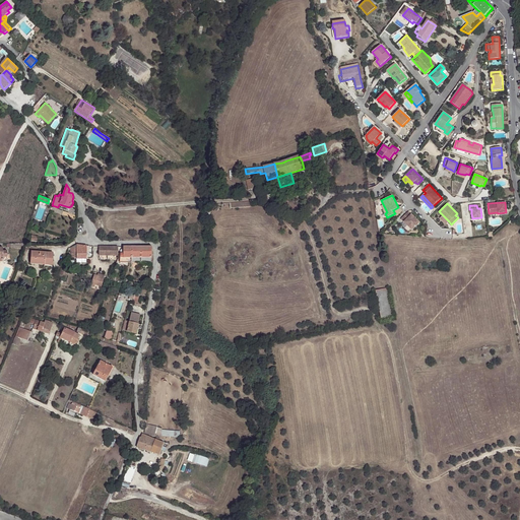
[(408,211),(401,218),(404,221),(412,230),(419,222),(408,211)]
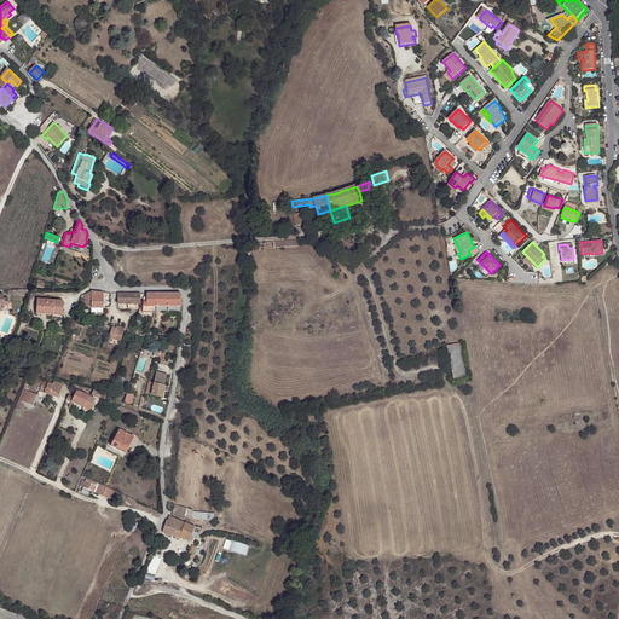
[(534,264),(527,256),(524,259),(531,267),(534,264)]
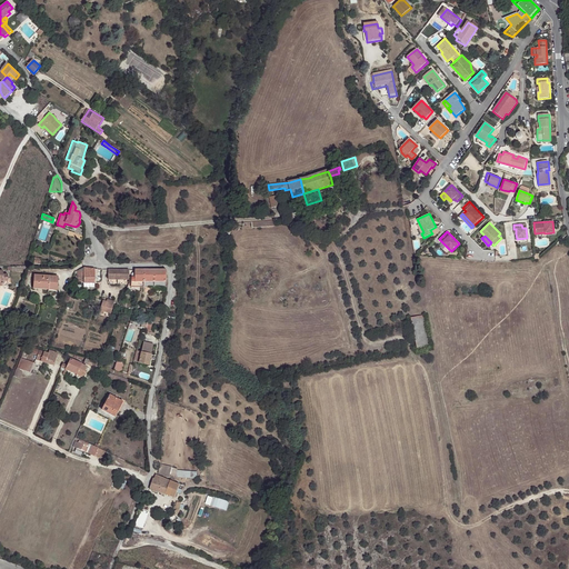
[(85,268),(83,268),(76,271),(75,276),(78,276),(78,282),(85,282),(85,268)]
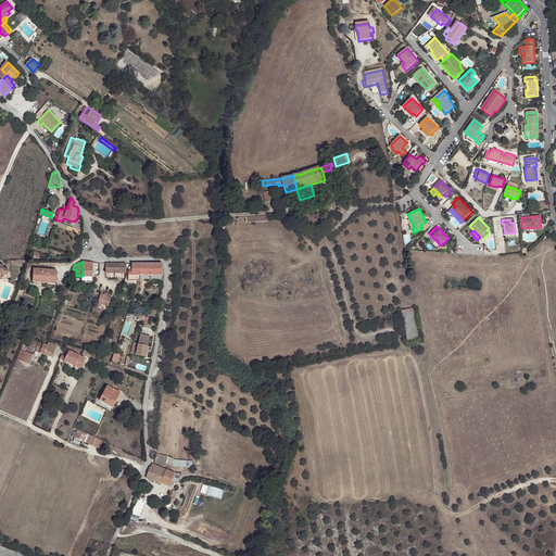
[(92,263),(83,262),(83,276),(92,277),(93,277),(92,263)]
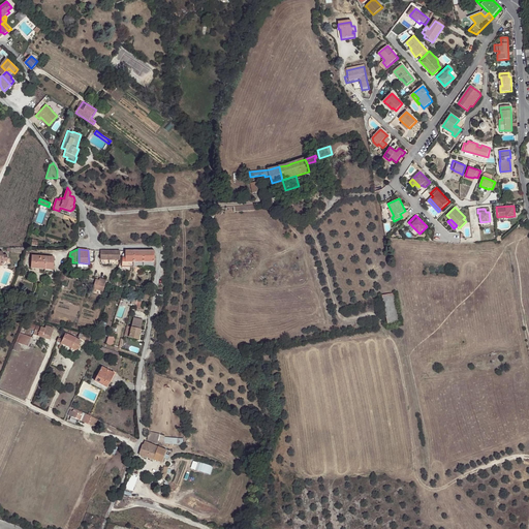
[(120,251),(100,251),(101,259),(120,260),(120,251)]
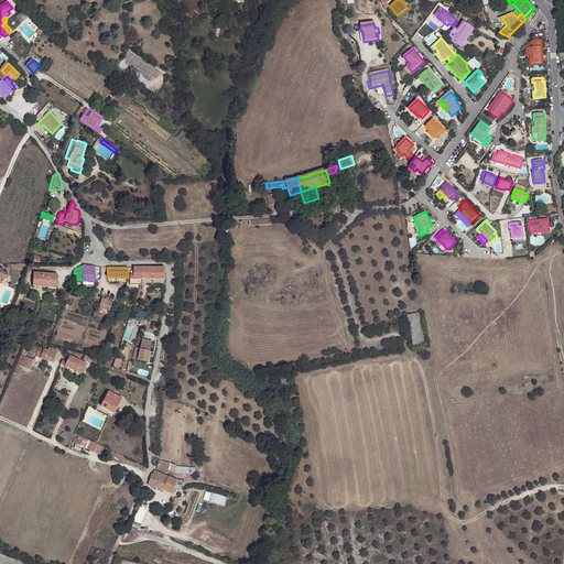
[(142,268),(133,268),(132,274),(130,274),(129,284),(142,284),(142,280),(142,268)]
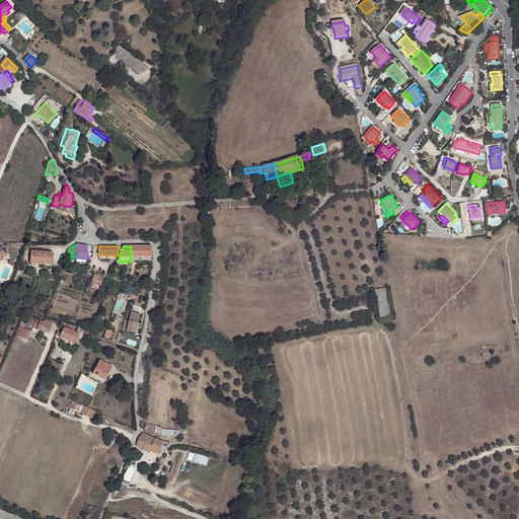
[(131,257),(141,257),(140,246),(131,246),(131,257)]
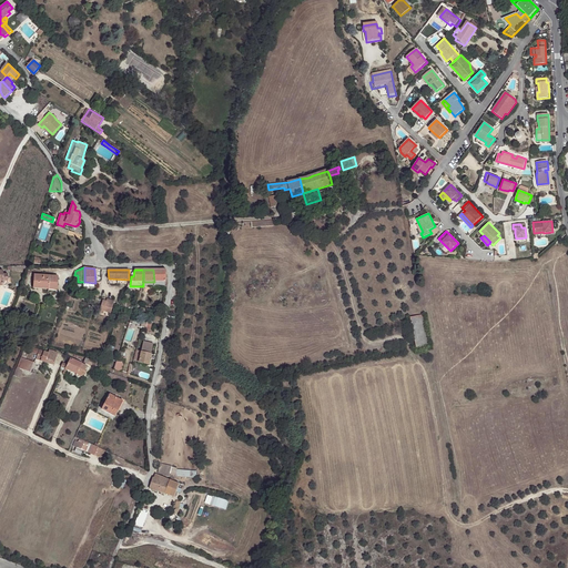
[(153,270),(154,282),(165,282),(165,270),(153,270)]
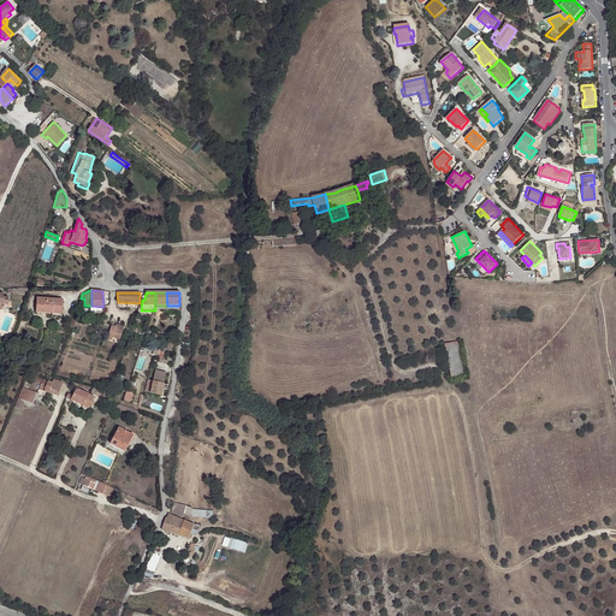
[(53,309),(63,309),(63,300),(37,297),(36,313),(53,314),(53,309)]
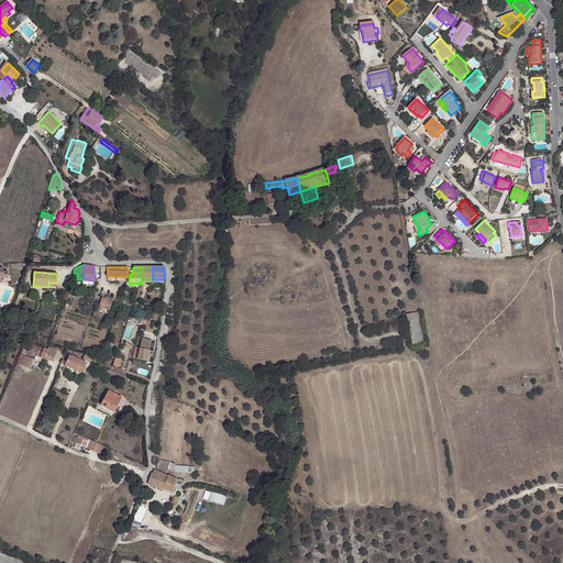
[(106,299),(100,297),(96,309),(102,311),(103,309),(111,310),(114,299),(107,297),(106,299)]
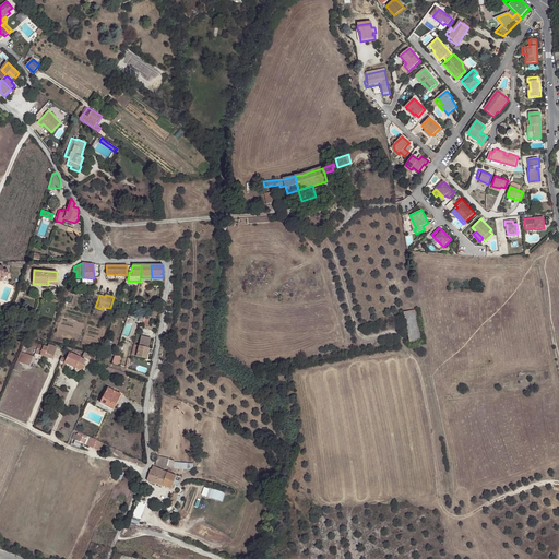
[(406,325),(409,342),(421,340),(416,310),(404,312),(406,325)]
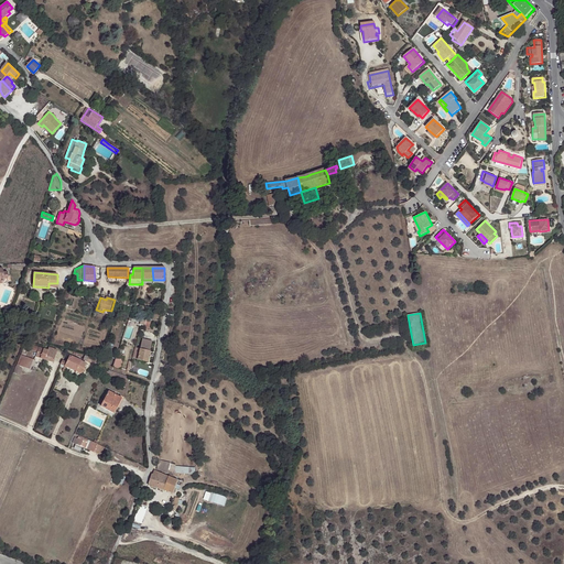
[(151,344),(142,340),(140,348),(140,349),(137,360),(147,362),(149,351),(149,350),(150,350),(151,344)]
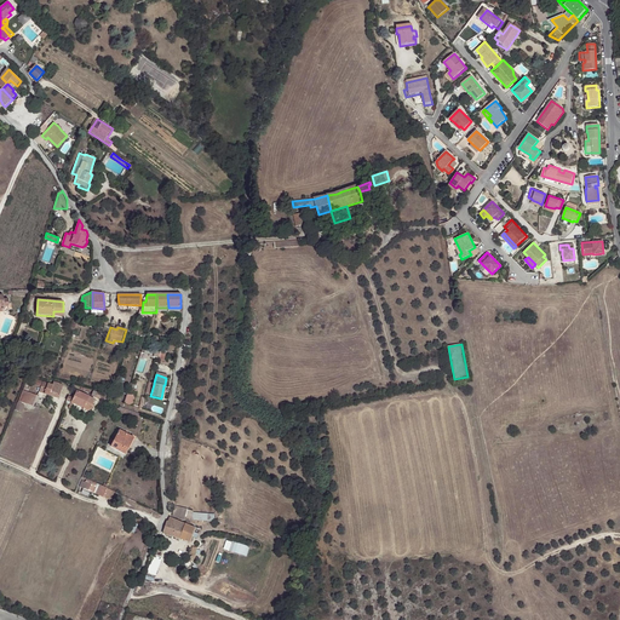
[(63,385),(53,382),(53,384),(52,385),(28,377),(26,382),(41,386),(39,391),(58,399),(63,385)]
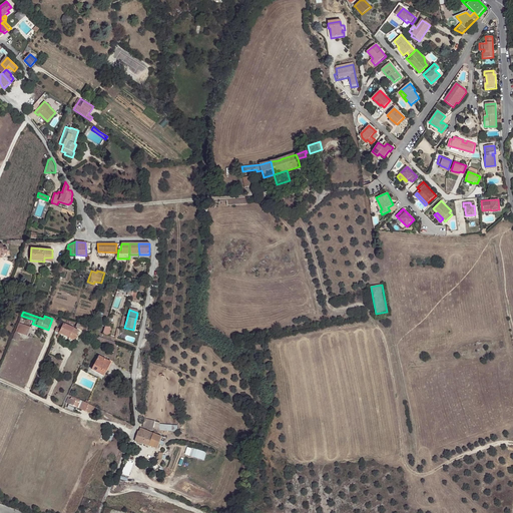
[(113,328),(114,324),(110,322),(110,321),(108,320),(106,326),(113,328)]
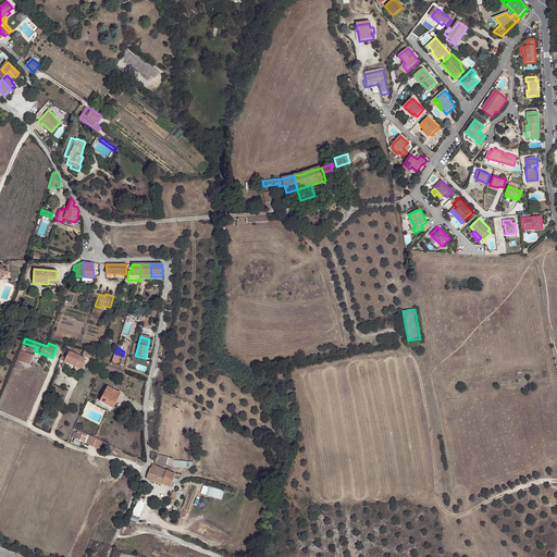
[(16,360),(29,364),(34,355),(21,350),(16,360)]
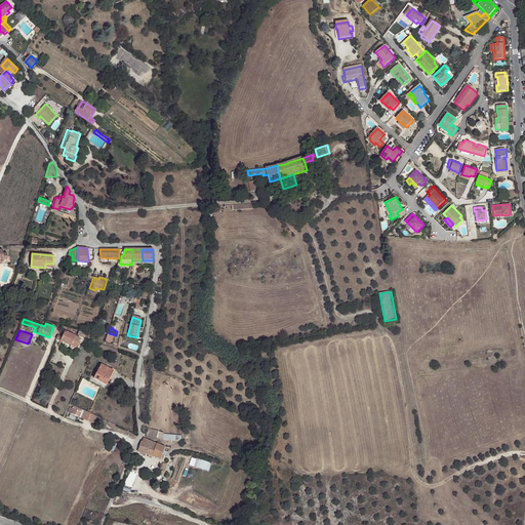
[(62,338),(61,341),(76,349),(78,345),(79,346),(80,344),(78,342),(80,338),(66,331),(62,338)]
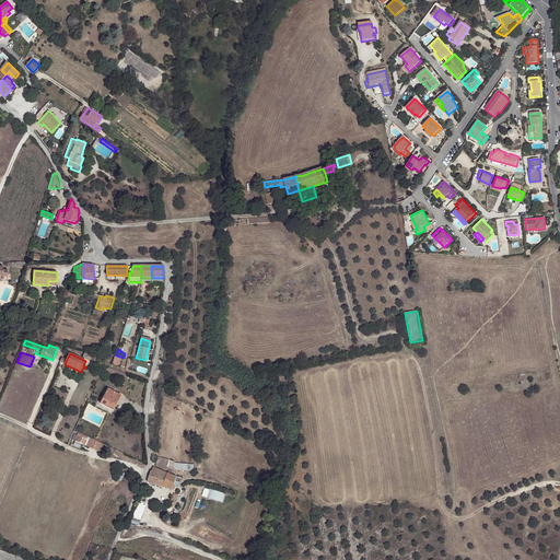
[(113,364),(119,366),(124,358),(116,356),(113,364)]
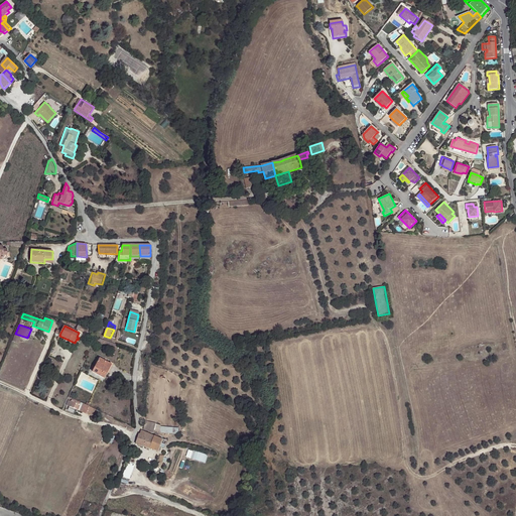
[(106,372),(110,364),(100,358),(93,371),(105,377),(107,373),(106,372)]
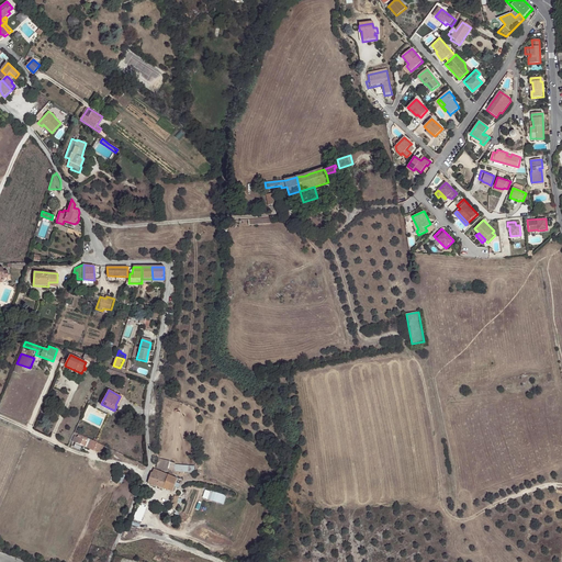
[(103,446),(97,442),(78,435),(77,437),(75,442),(76,442),(82,446),(91,449),(101,453),(103,446)]
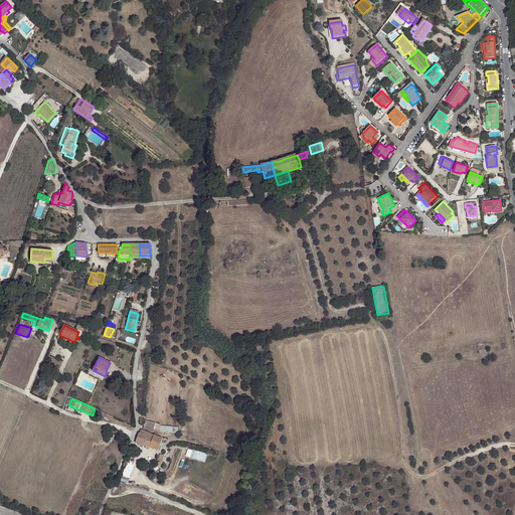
[(155,428),(159,431),(161,425),(161,423),(146,420),(144,428),(154,432),(155,428)]
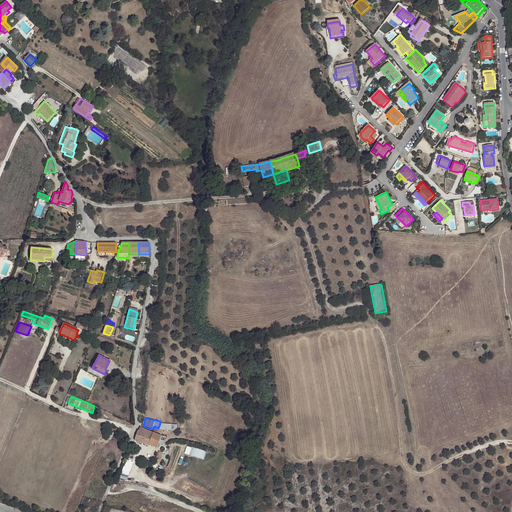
[(158,448),(160,443),(161,440),(162,436),(157,434),(154,432),(140,426),(139,430),(138,430),(135,440),(158,448)]
